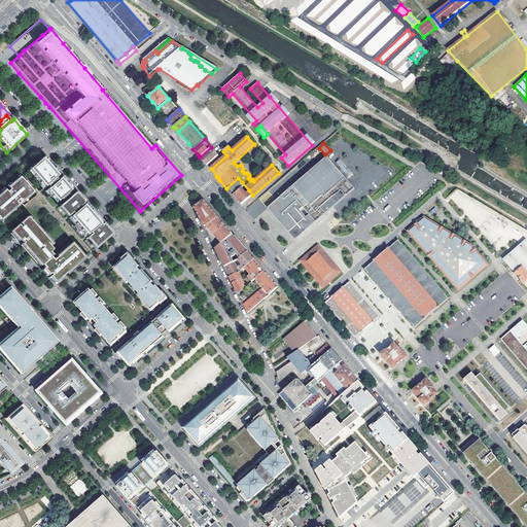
[(211,147),(200,157),(202,160),(207,166),(218,155),(211,147)]
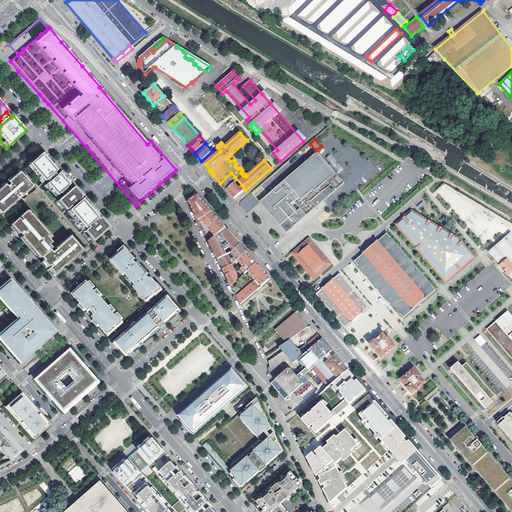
[(32,161),(29,164),(41,178),(39,180),(42,183),(43,182),(45,184),(44,186),(47,188),(49,187),(56,195),(60,192),(66,187),(71,182),(65,175),(61,171),(60,172),(59,171),(57,169),(59,168),(48,156),(44,151),(37,157),(40,160),(35,164),(32,161)]
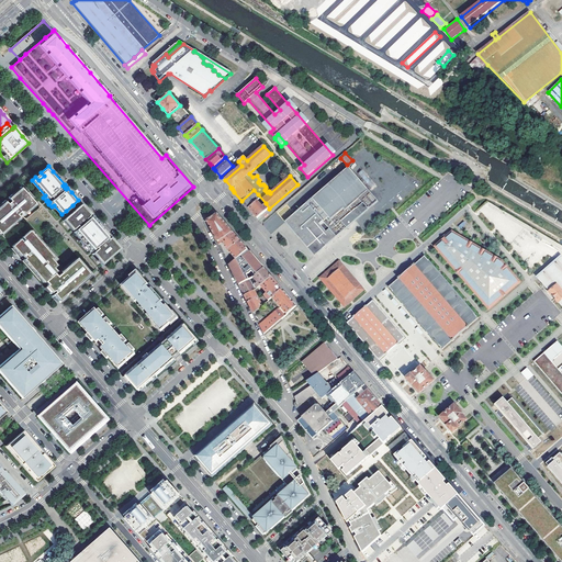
[(292,216),(285,222),(301,239),(303,243),(315,257),(367,212),(379,202),(373,195),(349,168),(295,214),(293,212),(291,215),(292,216)]
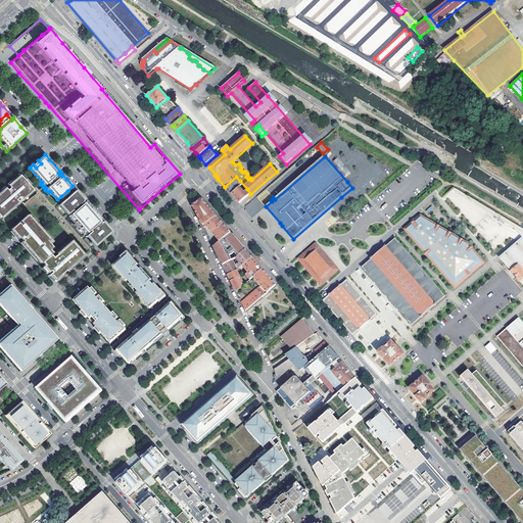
[(3,191),(0,193),(0,217),(0,218),(14,204),(16,206),(19,204),(17,202),(20,199),(22,201),(26,198),(24,197),(33,189),(30,186),(25,180),(20,176),(11,183),(10,182),(1,189),(3,191)]
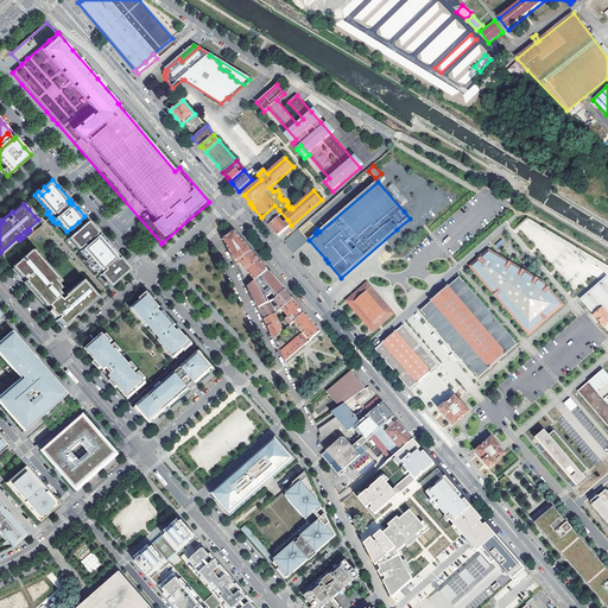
[(279,210),(274,206),(261,217),(267,225),(268,226),(278,217),(276,214),(279,210)]
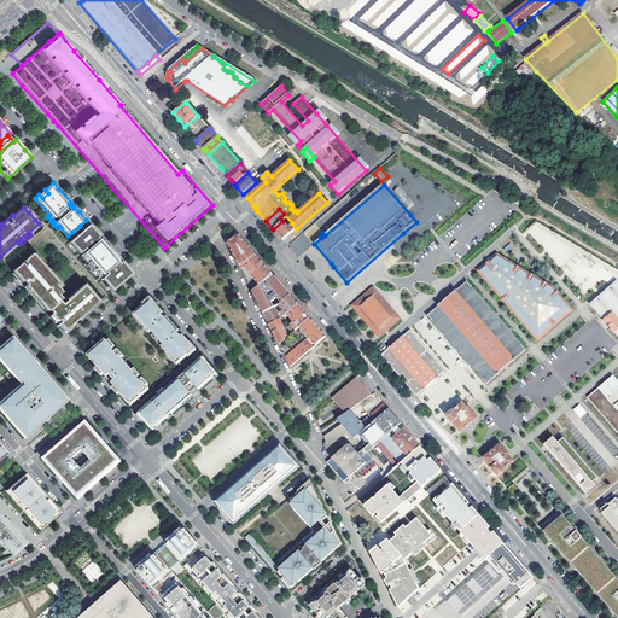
[(289,227),(283,221),(273,229),(275,232),(283,240),(285,238),(296,229),(292,223),(289,227)]
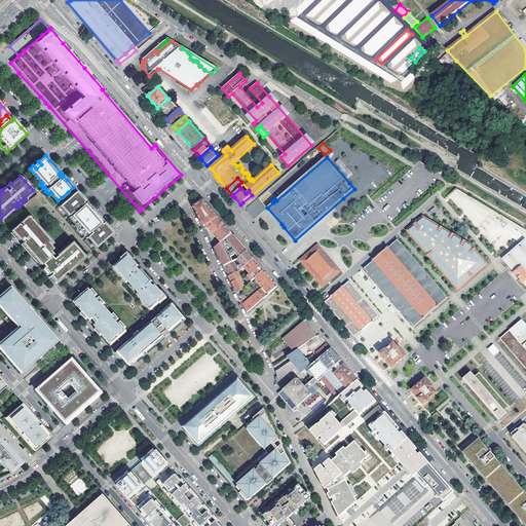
[(78,193),(77,191),(60,205),(68,215),(72,212),(74,213),(70,217),(86,235),(90,231),(91,233),(87,236),(96,247),(107,236),(113,232),(110,229),(104,222),(102,224),(100,223),(102,222),(94,212),(86,204),(85,202),(84,204),(82,202),(85,200),(78,193)]
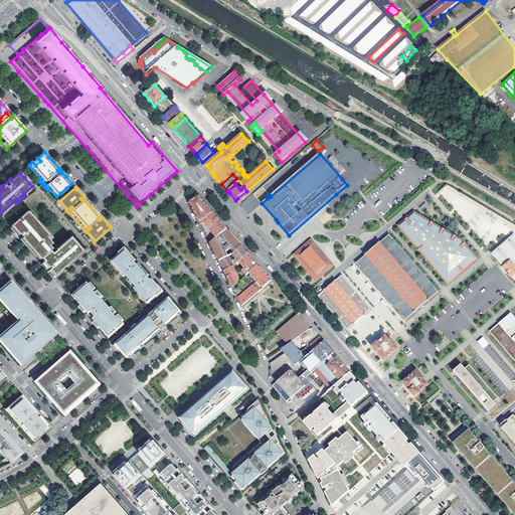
[(212,213),(199,197),(194,199),(189,202),(196,216),(199,221),(206,217),(212,213)]
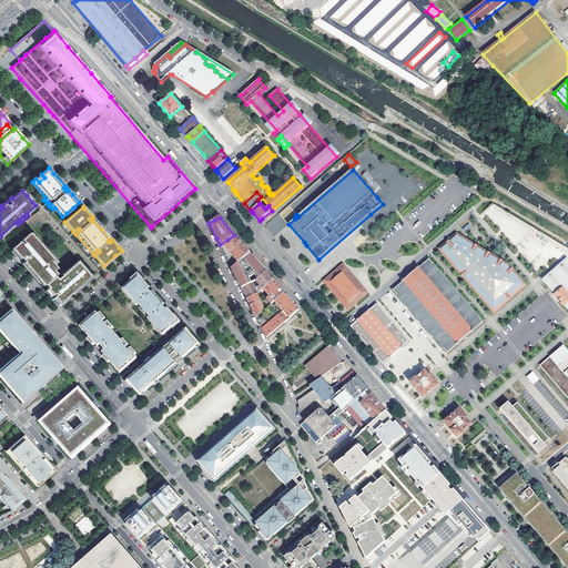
[(111,239),(93,219),(92,219),(93,221),(101,229),(110,240),(111,239)]
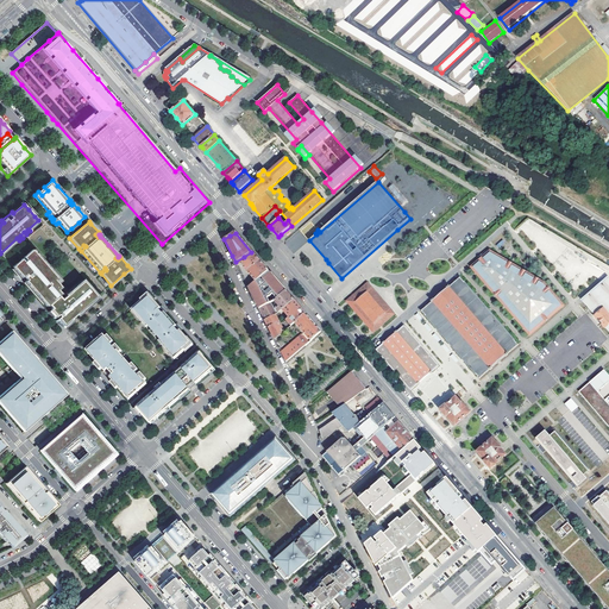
[(79,249),(69,238),(68,239),(77,250),(79,249)]
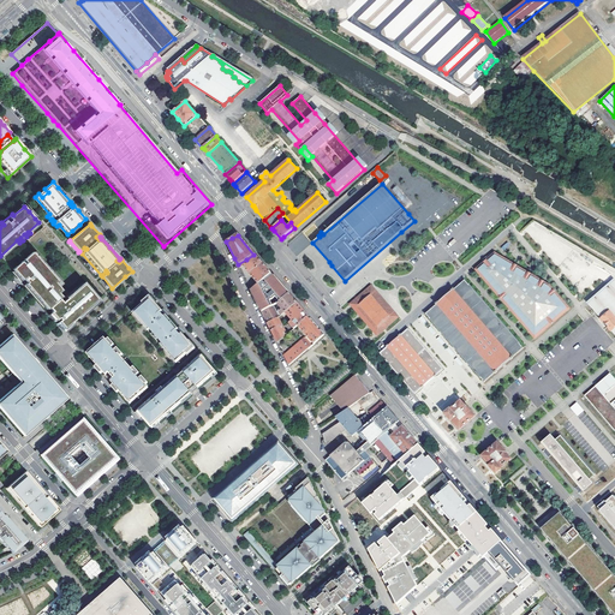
[(33,252),(13,269),(19,276),(22,275),(24,278),(25,279),(23,280),(64,326),(67,327),(99,299),(84,284),(63,303),(60,299),(63,297),(59,293),(63,291),(57,284),(58,281),(33,252)]
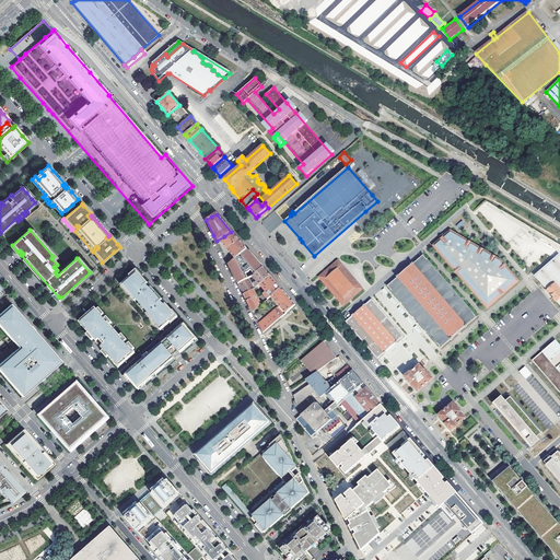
[(434,246),(448,263),(473,244),(451,231),(434,246)]
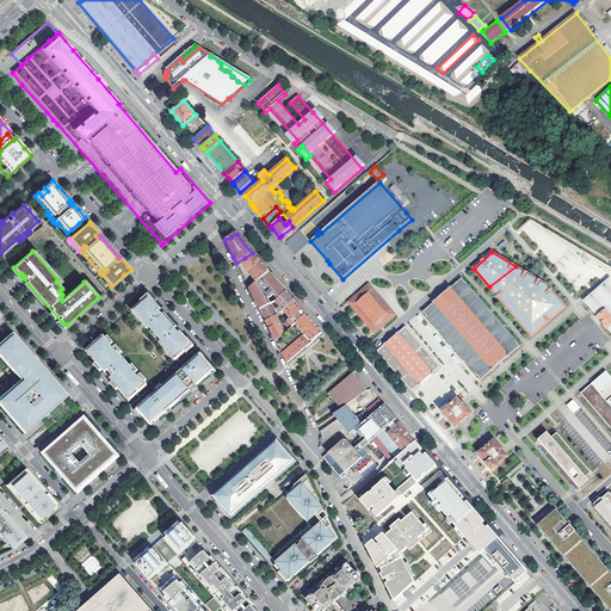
[(245,258),(236,263),(239,266),(241,264),(248,272),(260,261),(259,260),(252,253),(245,258)]
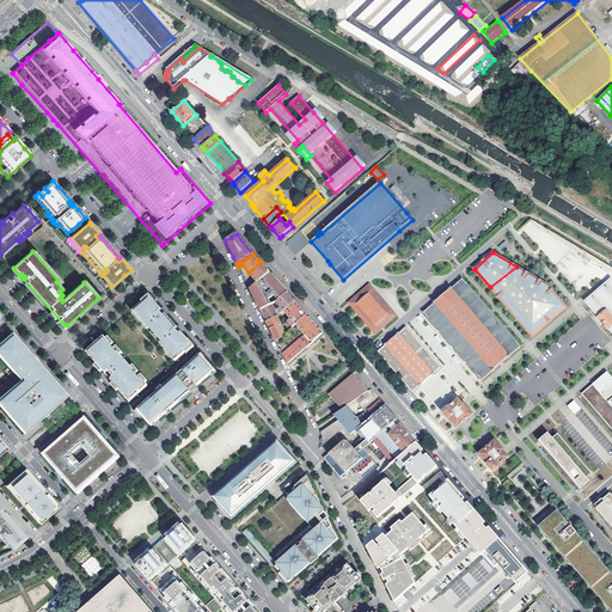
[(261,262),(249,273),(256,281),(252,283),(254,286),(269,273),(263,264),(261,262)]
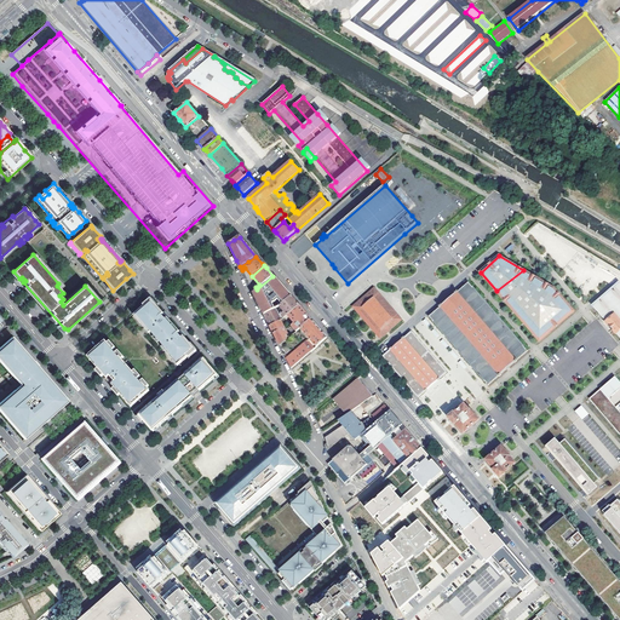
[(523,270),(497,291),(505,300),(520,319),(555,288),(523,270)]
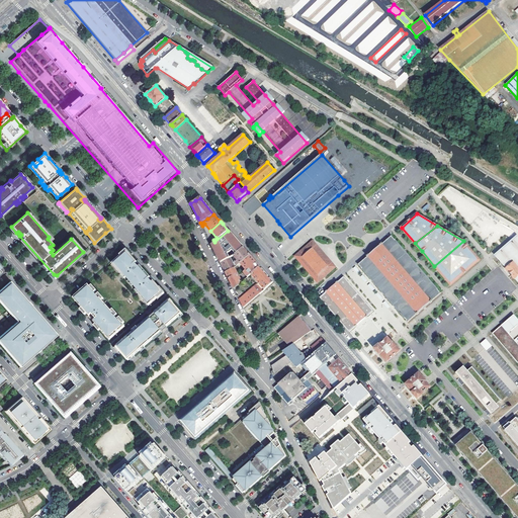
[(211,245),(221,262),(231,257),(234,255),(243,248),(229,231),(228,231),(214,242),(211,245)]
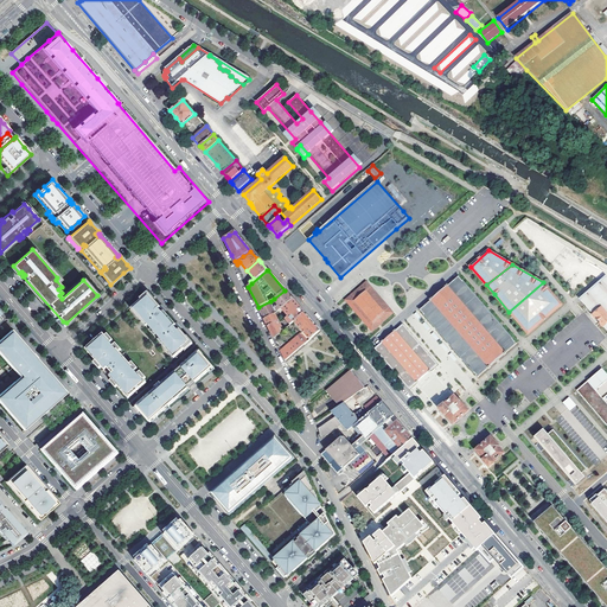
[(517,344),(459,276),(421,311),(478,378),(489,369),(489,370),(491,368),(498,360),(505,356),(508,353),(517,344)]
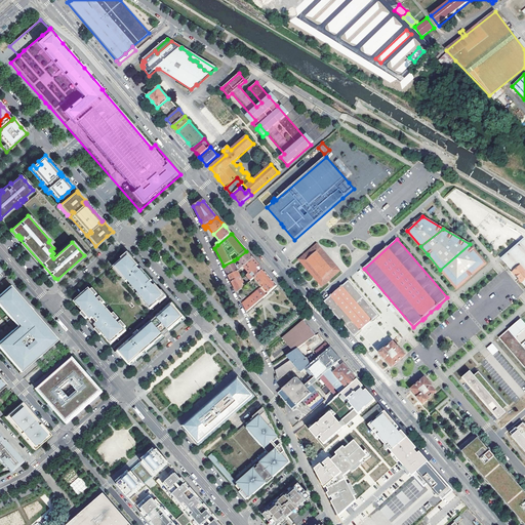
[(524,250),(519,244),(518,243),(517,246),(514,251),(515,252),(503,261),(517,277),(524,286),(524,250)]
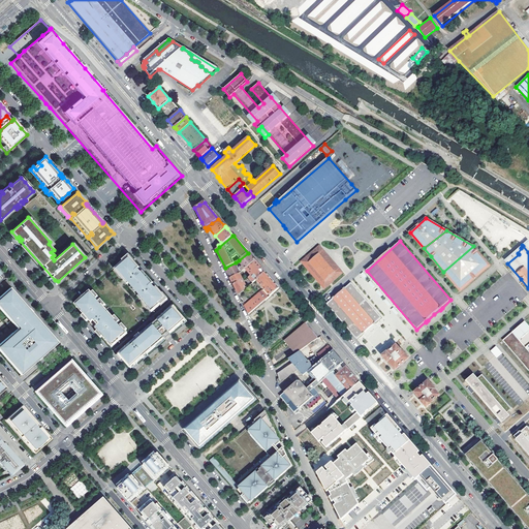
[(473,246),(443,272),(461,291),(491,266),(473,246)]
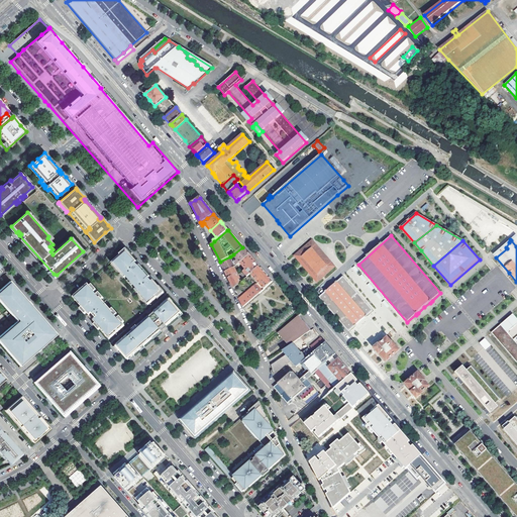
[(312,241),(289,262),(311,288),(334,267),(312,241)]
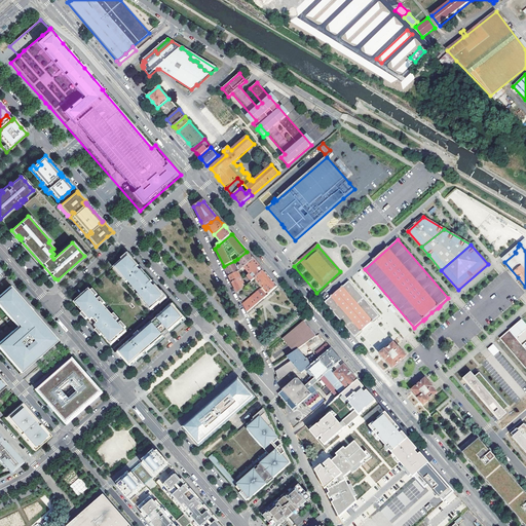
[(502,260),(504,262),(516,253),(515,252),(518,247),(502,260)]
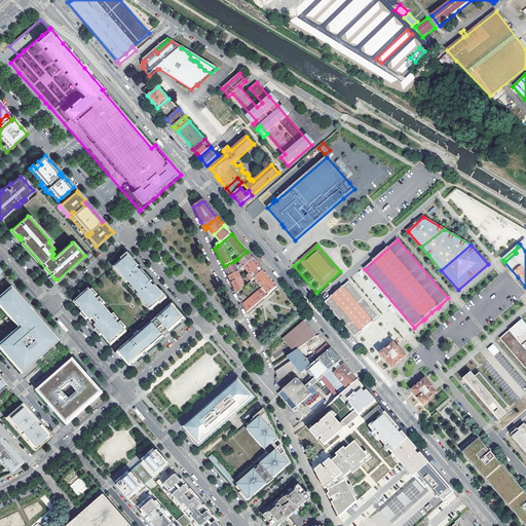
[(234,261),(224,266),(226,271),(228,276),(237,270),(243,266),(254,259),(252,258),(247,252),(237,259),(238,262),(236,264),(234,261)]
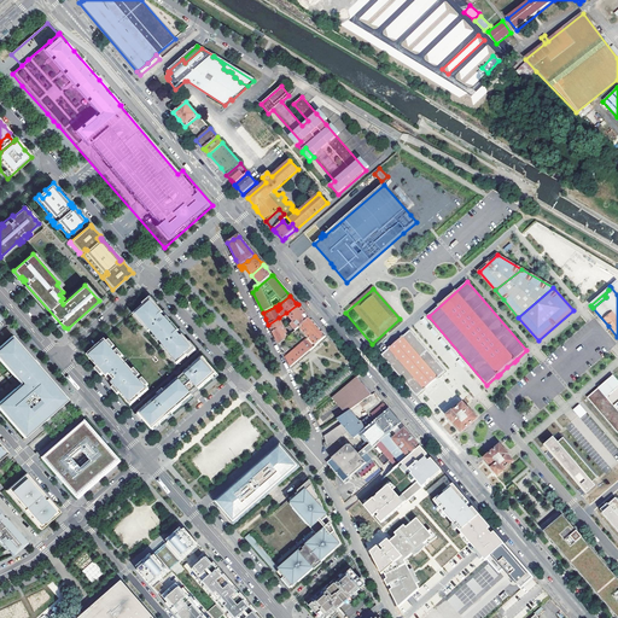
[(196,349),(151,299),(145,304),(147,307),(141,312),(140,309),(133,315),(149,333),(151,331),(156,336),(157,334),(161,338),(159,340),(163,344),(161,347),(176,365),(196,349)]
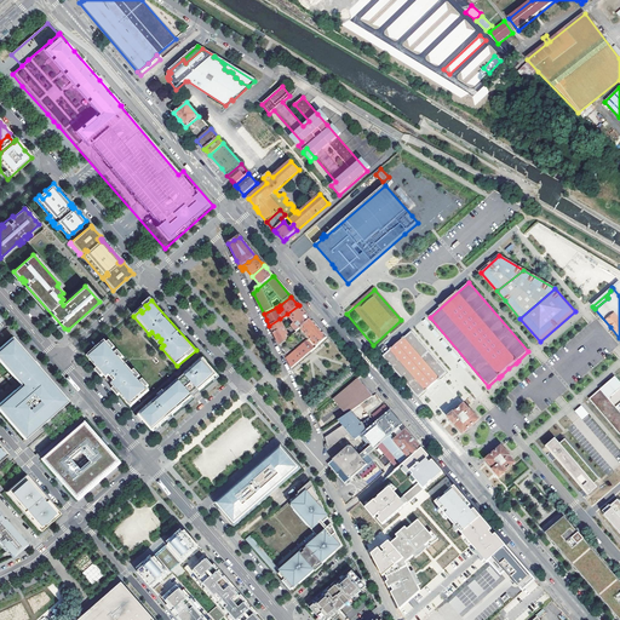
[(294,322),(291,325),(291,326),(296,332),(300,328),(311,320),(306,315),(299,305),(287,314),(294,322)]
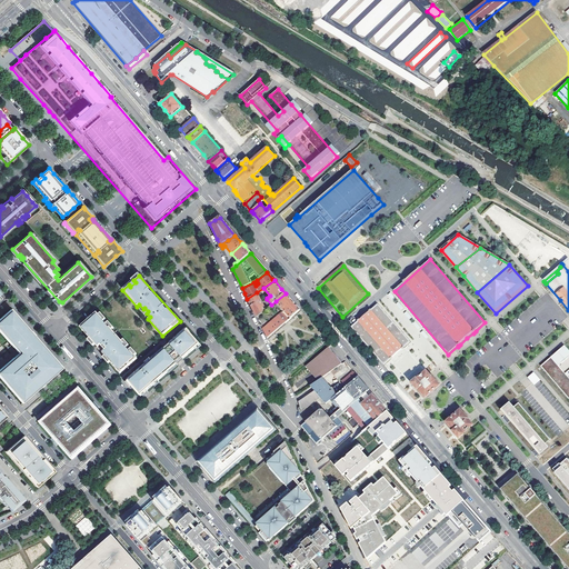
[(257,292),(247,299),(250,305),(250,306),(260,300),(257,292)]
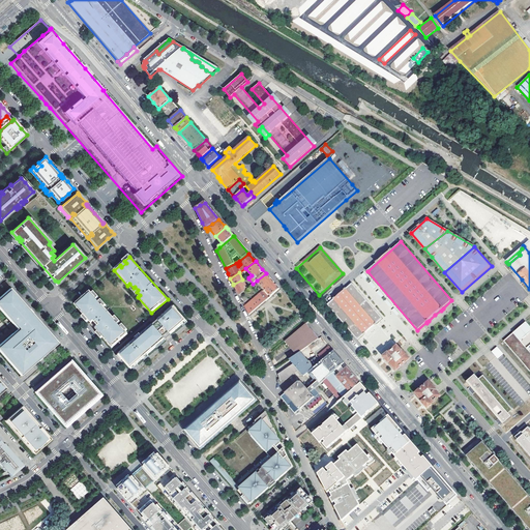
[(266,273),(257,281),(263,287),(262,287),(264,291),(265,290),(270,296),(280,289),(272,281),(266,273)]
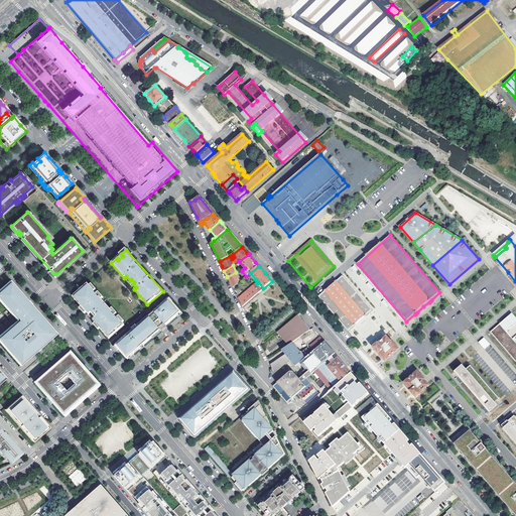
[(236,272),(227,277),(233,287),(235,285),(246,276),(242,271),(242,274),(238,276),(236,272)]
